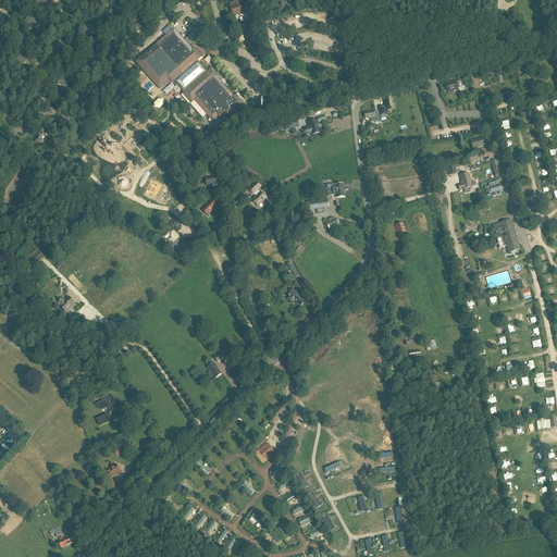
[(245,13),(242,3),(237,4),(237,5),(230,8),(233,16),(235,15),(235,16),(245,13)]
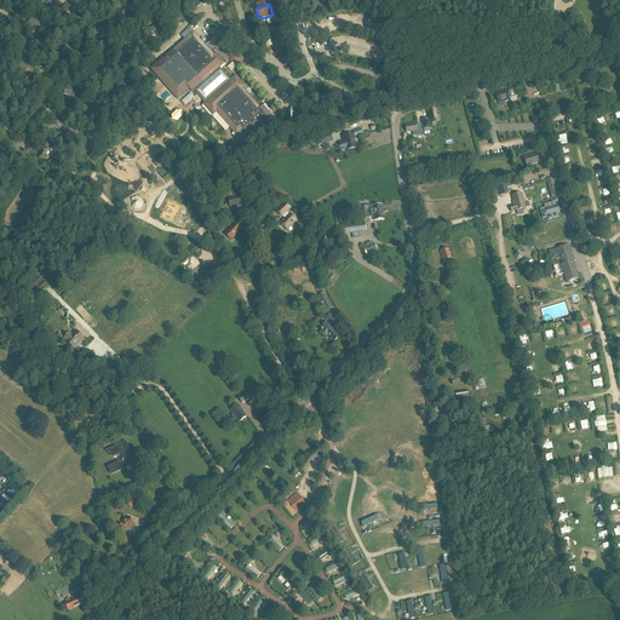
[(135,12),(125,7),(121,16),(131,21),(135,12)]
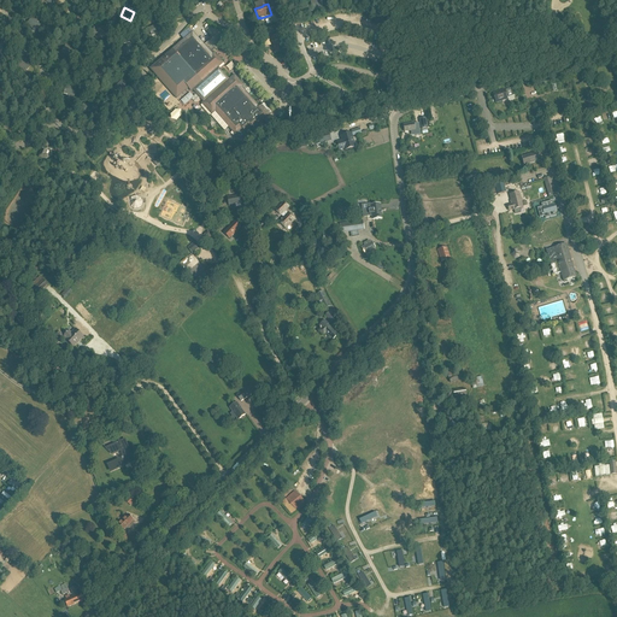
[(33,18),(27,24),(35,33),(41,25),(33,18)]
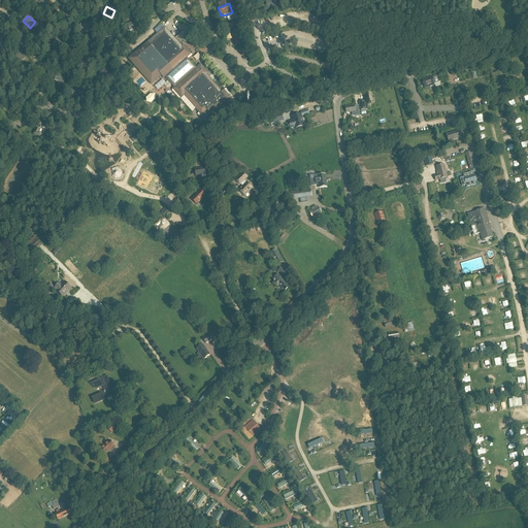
[(179,25),(177,23),(178,22),(177,20),(172,24),(174,26),(174,25),(189,40),(195,35),(188,27),(185,24),(183,26),(180,24),(179,25)]
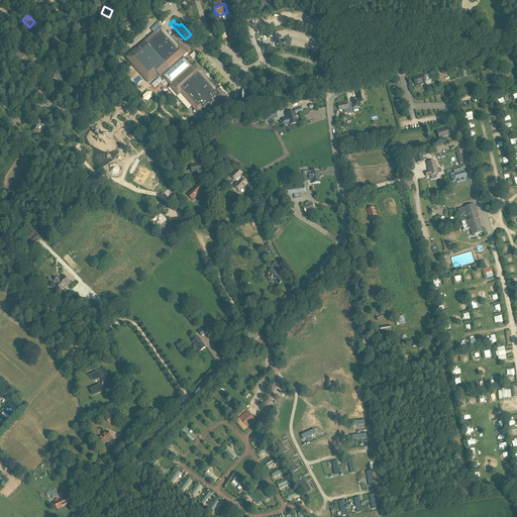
[(132,20),(124,24),(127,30),(135,26),(132,20)]
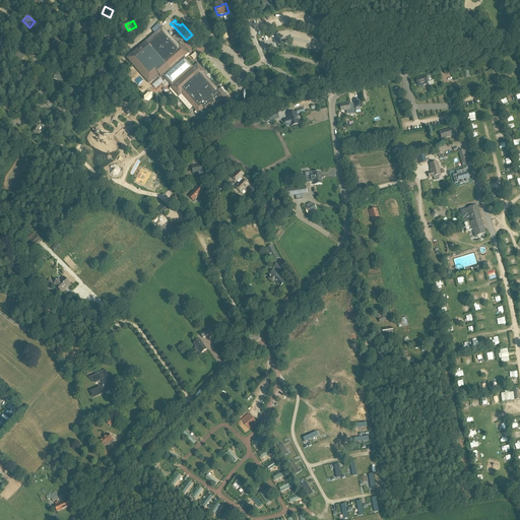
[(221,30),(234,27),(232,21),(219,25),(221,30)]
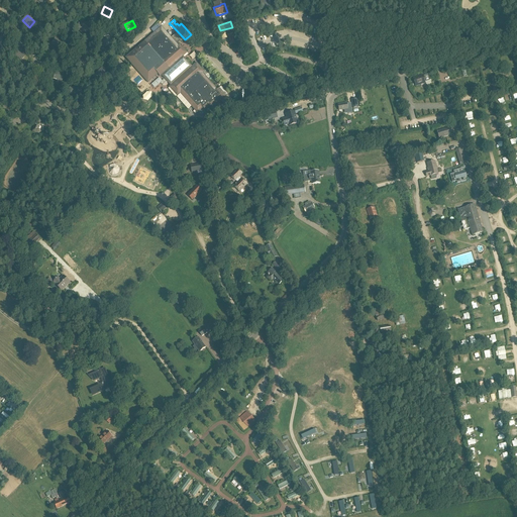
[(80,22),(78,28),(87,30),(88,24),(80,22)]
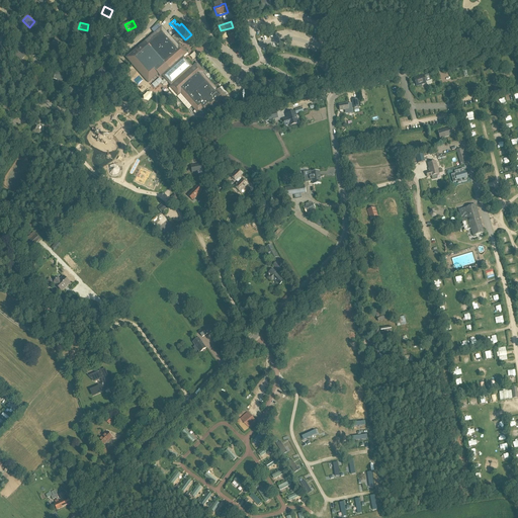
[(212,108),(227,96),(220,88),(218,90),(203,74),(205,72),(197,63),(192,67),(185,60),(183,57),(186,55),(188,53),(180,44),(178,46),(162,26),(125,59),(148,84),(158,75),(161,78),(162,76),(169,85),(170,86),(169,88),(177,97),(180,94),(197,114),(203,108),(205,112),(211,106),(212,108)]
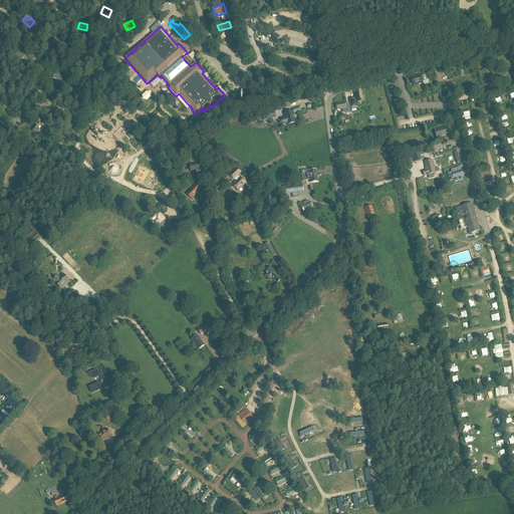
[(225,31),(229,45),(237,43),(233,29),(225,31)]
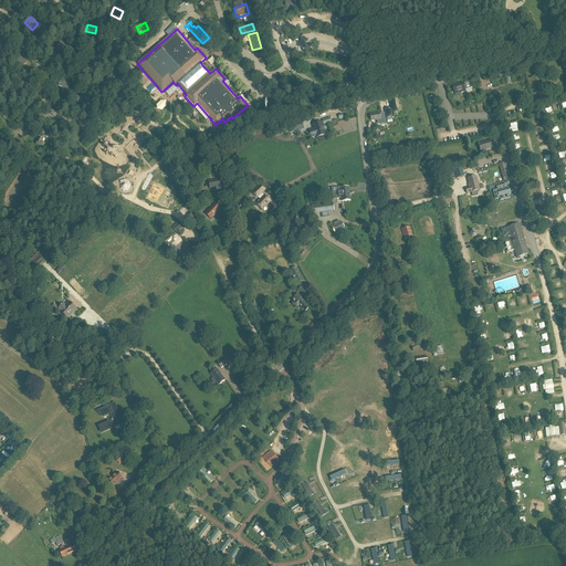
[(121,39),(111,41),(112,49),(123,46),(121,39)]
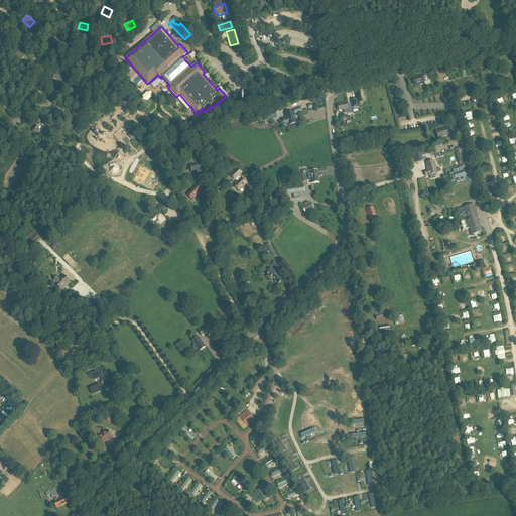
[(55,38),(51,43),(57,49),(62,44),(55,38)]
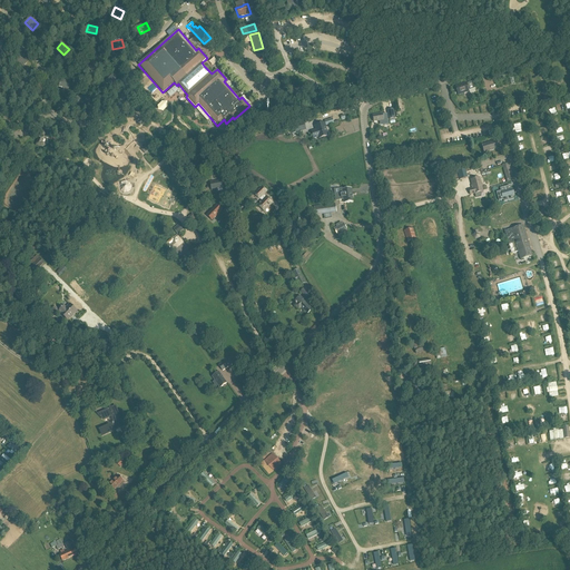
[(23,68),(28,61),(19,56),(15,61),(23,68)]
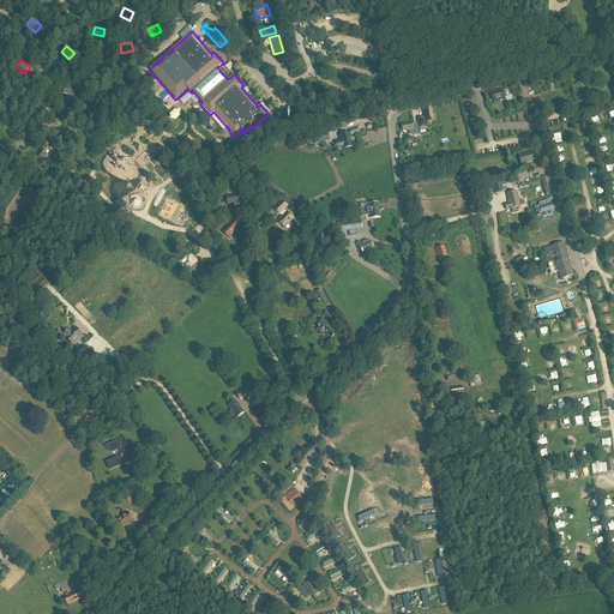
[(102,66),(94,73),(100,79),(108,72),(102,66)]
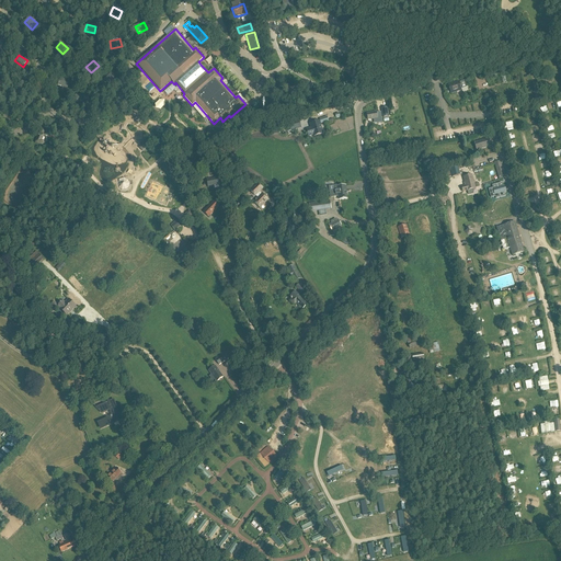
[(111,73),(104,80),(109,86),(116,78),(111,73)]
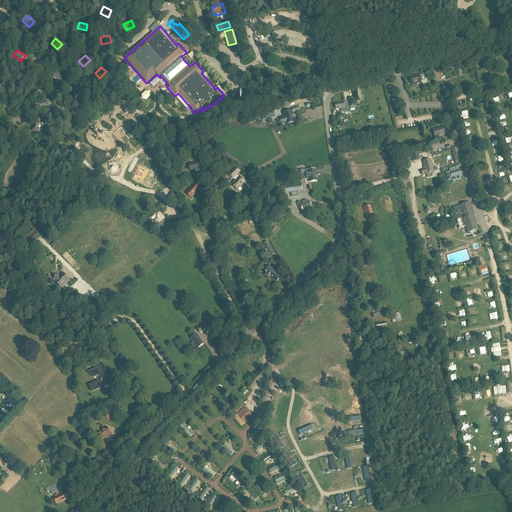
[(55,71),(53,78),(61,81),(64,74),(55,71)]
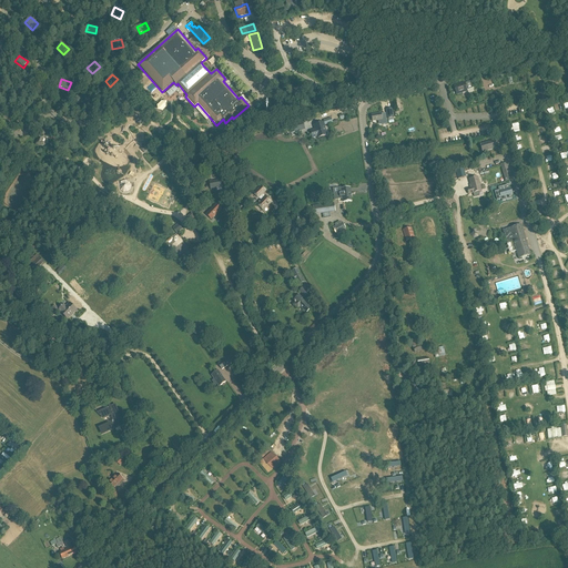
[(465,83),(454,87),(456,95),(467,91),(474,89),(472,82),(465,84),(465,83)]
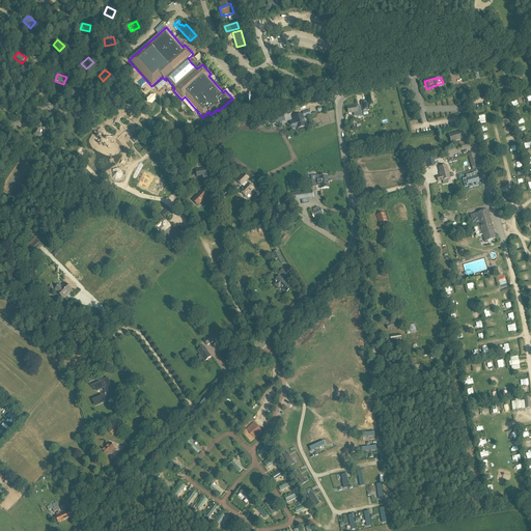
[(273,124),(279,122),(284,121),(282,114),(277,115),(271,117),(273,124)]
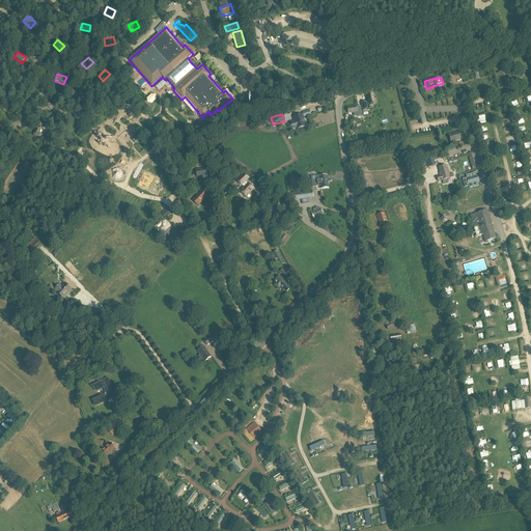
[(297,130),(305,127),(302,115),(294,117),(295,121),(290,122),(292,129),(297,128),(297,130)]
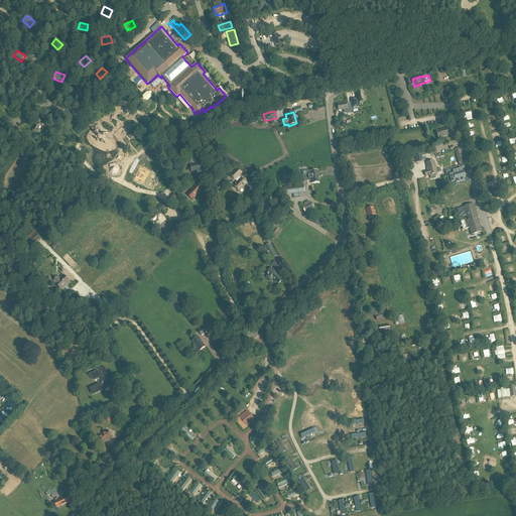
[(36,134),(37,134),(38,133),(39,132),(38,131),(38,130),(37,130),(40,122),(40,121),(39,120),(38,119),(37,119),(36,120),(31,132),(36,134)]
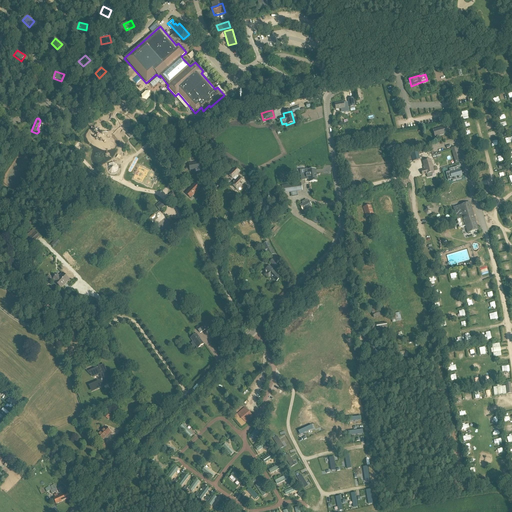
[(435,137),(448,133),(446,127),(433,130),(435,137)]
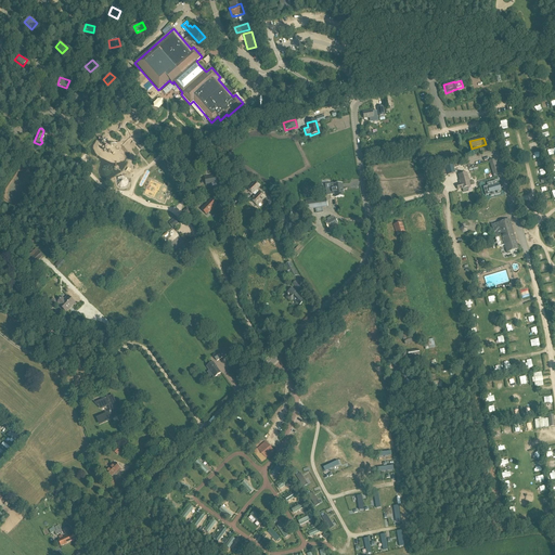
[(137,146),(142,151),(146,145),(142,141),(137,146)]
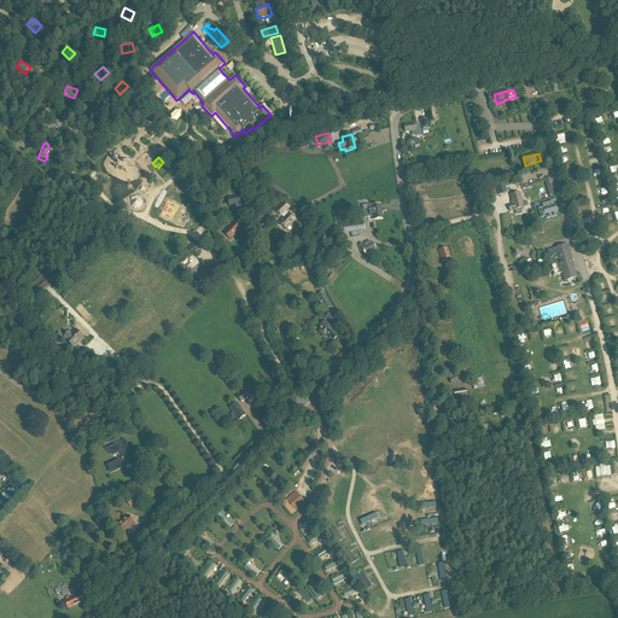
[(549,196),(555,193),(551,179),(544,180),(549,196)]
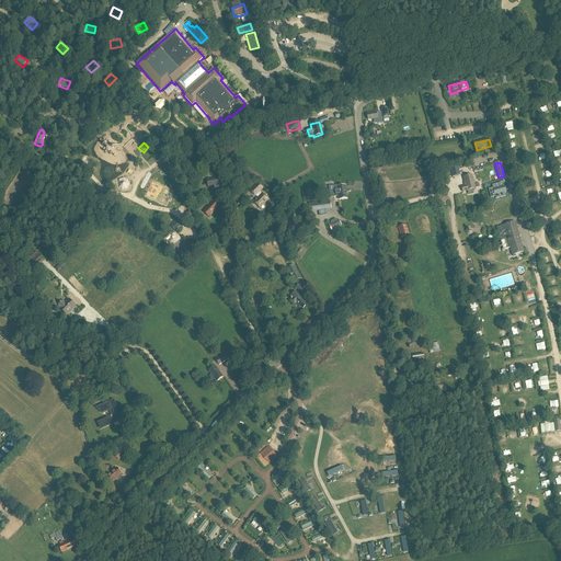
[(460,175),(457,165),(449,168),(453,178),(460,175)]
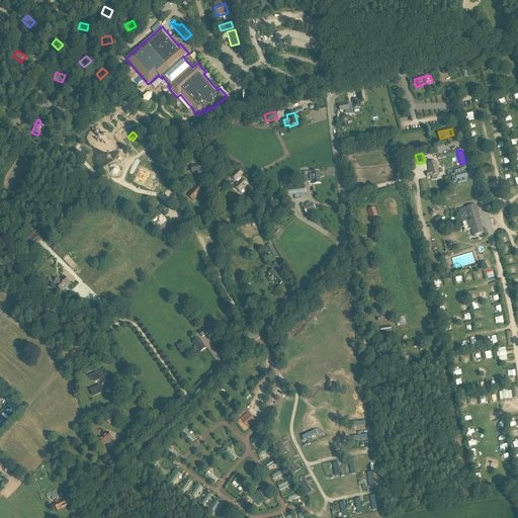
[(409,167),(417,164),(414,155),(406,157),(409,167)]
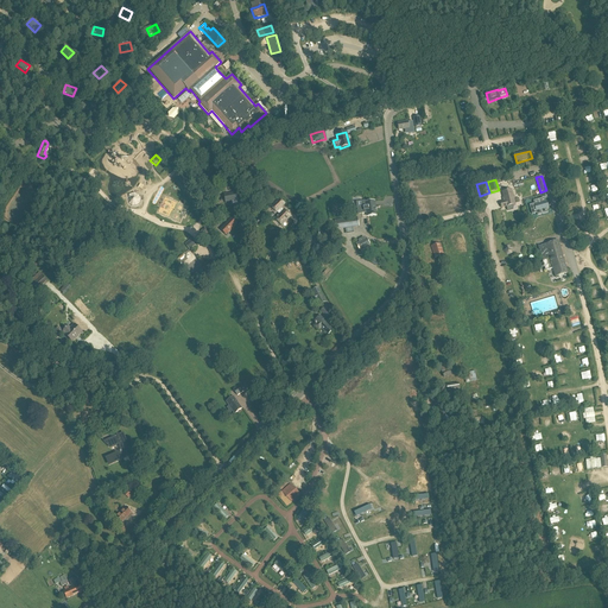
[(515,206),(512,190),(501,192),(504,198),(502,198),(502,202),(500,202),(501,209),(515,206)]
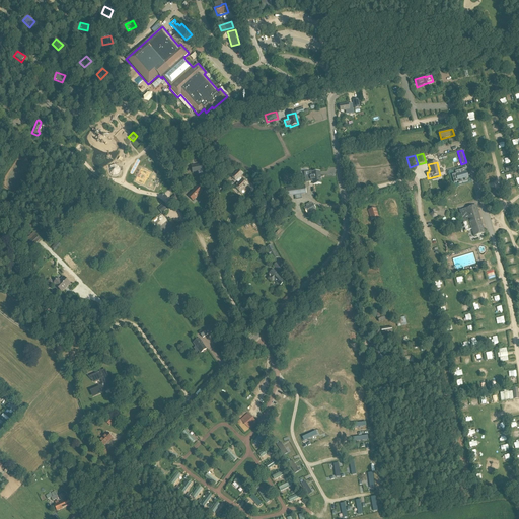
[(114,164),(106,171),(114,177),(121,170),(114,164)]
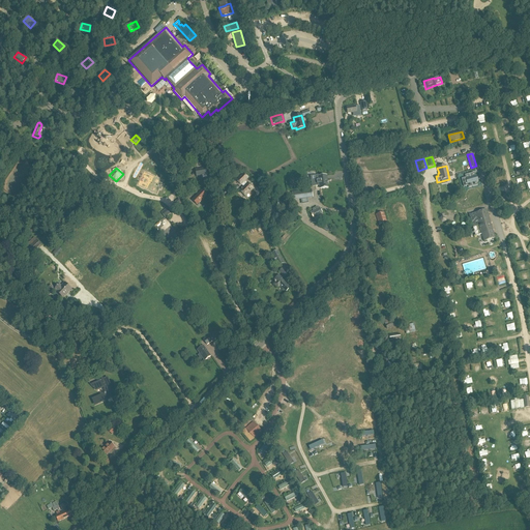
[(197,177),(207,175),(206,168),(199,169),(198,168),(195,169),(197,177)]
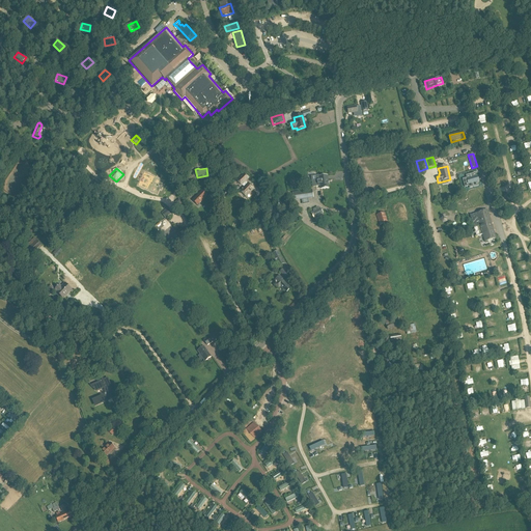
[(236,182),(242,186),(246,182),(249,178),(244,173),(236,182)]
